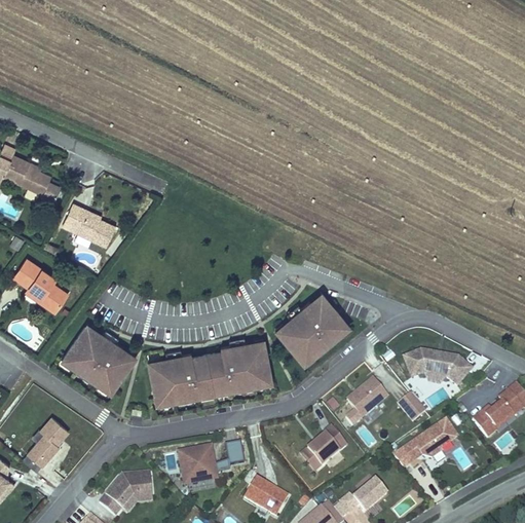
[(21,183),(40,191),(44,193),(43,197),(54,202),(62,187),(50,182),(52,176),(40,171),(28,165),(29,162),(13,155),(15,149),(3,144),(0,152),(0,184),(4,176),(21,183)]
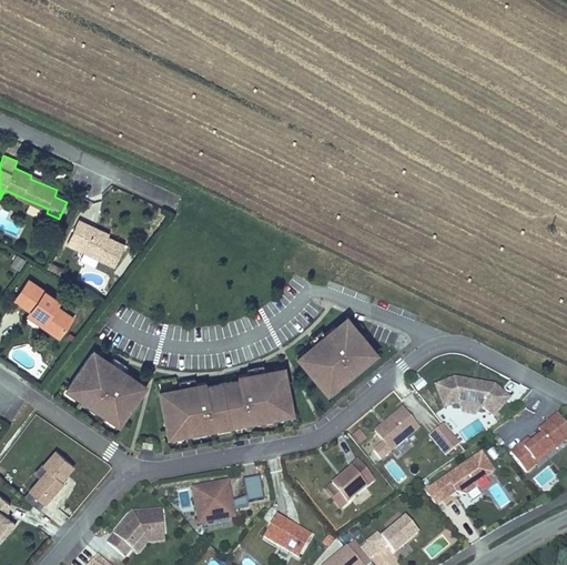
[(43,184),(46,181),(31,175),(30,179),(43,184)]
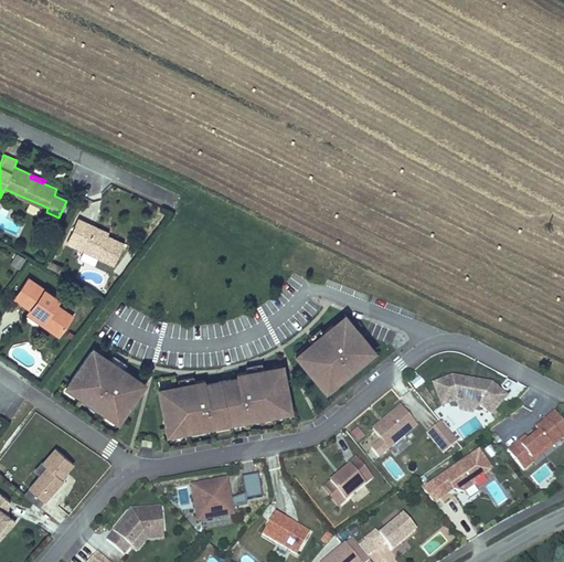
[(39,213),(43,205),(22,197),(20,200),(29,204),(28,208),(39,213)]
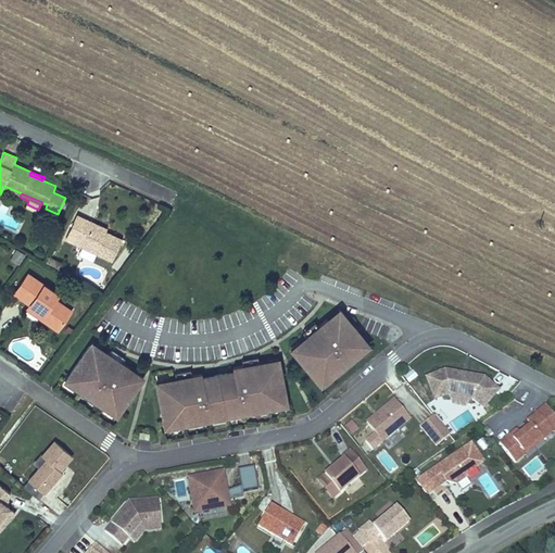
[(86,216),(78,213),(72,227),(80,231),(86,216)]
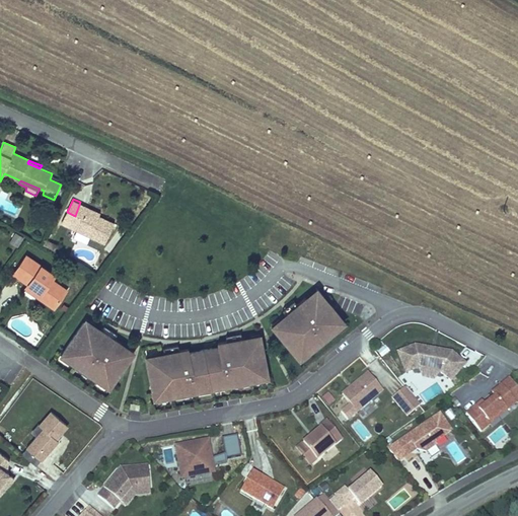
[(78,228),(91,234),(106,241),(115,222),(98,215),(86,209),(88,206),(80,202),(75,216),(67,212),(63,221),(78,228)]
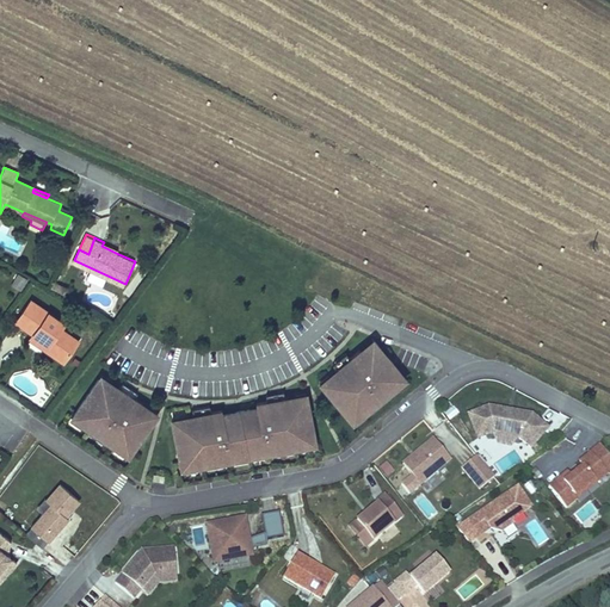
[(116,253),(118,248),(104,242),(102,246),(116,253)]
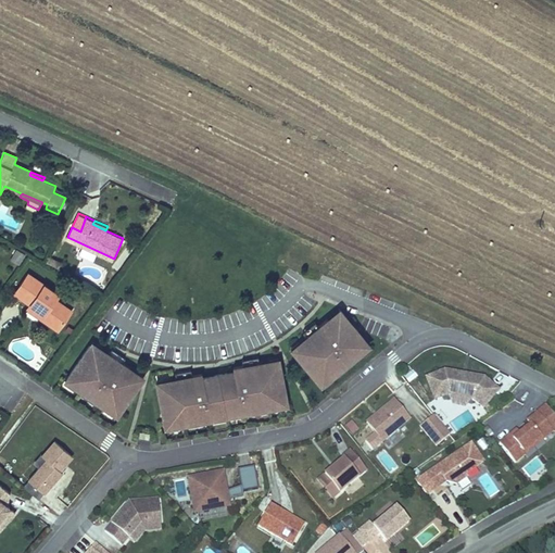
[(19,261),(24,251),(16,244),(9,255),(19,261)]
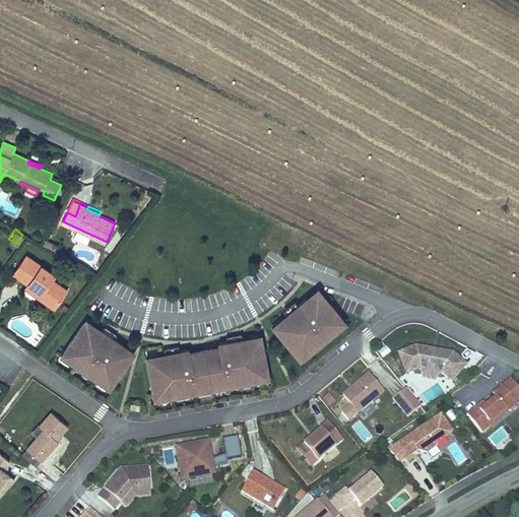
[(86,245),(91,235),(78,229),(74,239),(86,245)]
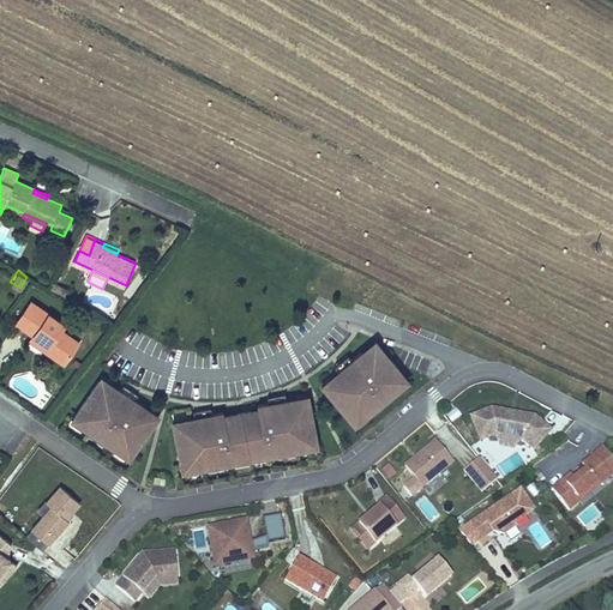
[(48,342),(44,348),(60,360),(76,339),(59,328),(64,321),(30,299),(14,318),(32,331),(48,342)]
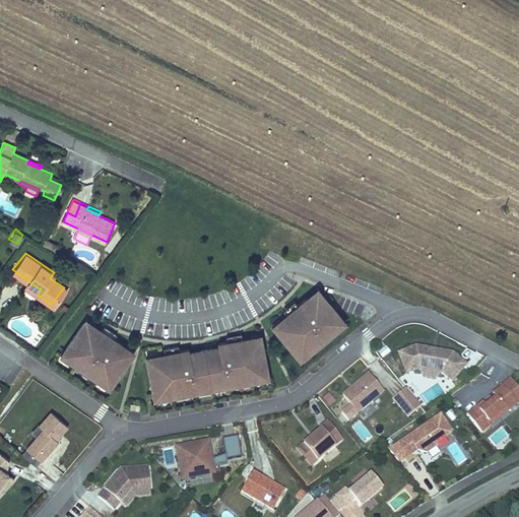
[(27,280),(24,284),(38,295),(41,289),(27,280)]
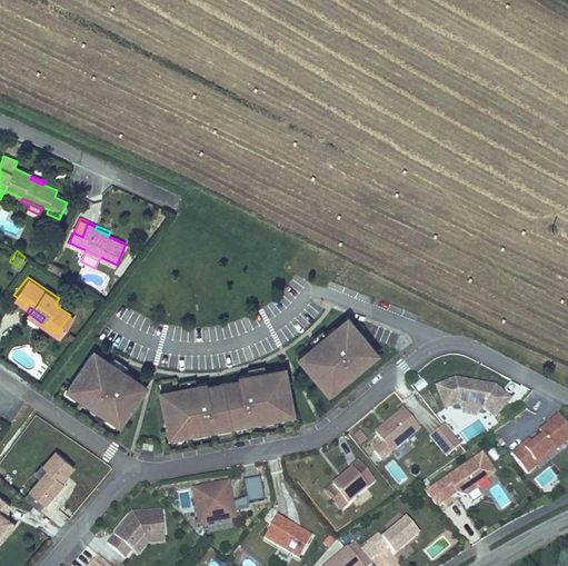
[(361,356),(374,346),(349,316),(327,334),(315,344),(317,346),(301,359),(329,393),(352,373),(351,370),(365,360),(361,356)]
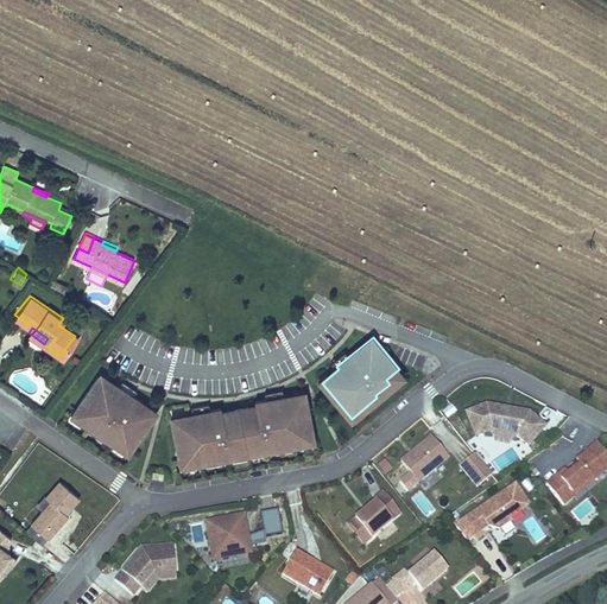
[(336,367),(349,356),(346,350),(333,362),(336,367)]
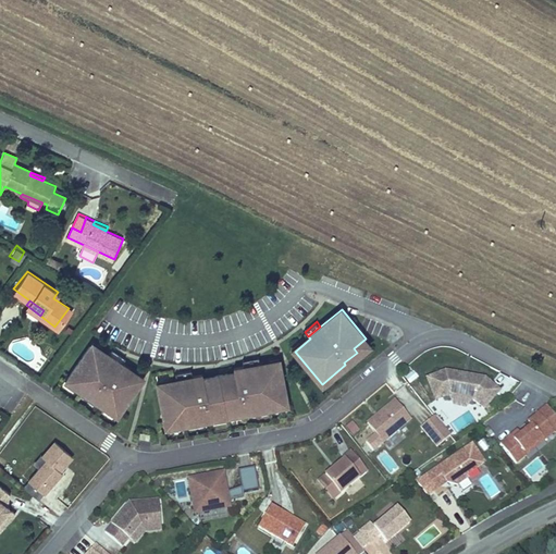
[(295,352),(310,339),(308,336),(293,348),(295,352)]
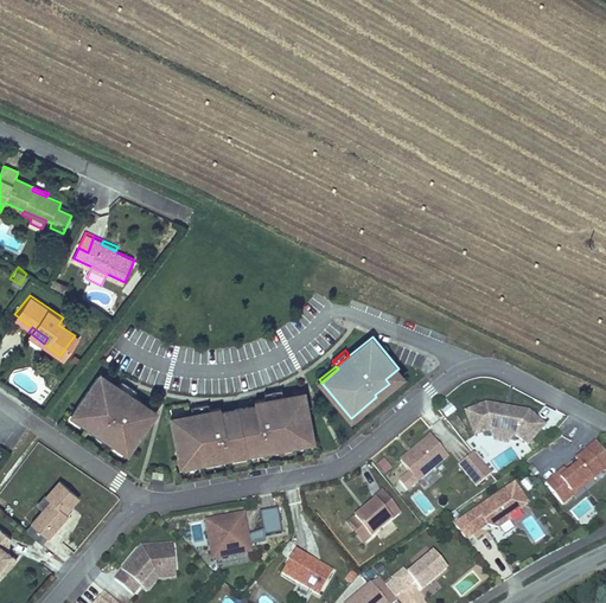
[(376,397),(403,376),(399,369),(386,379),(389,384),(375,395),(376,397)]
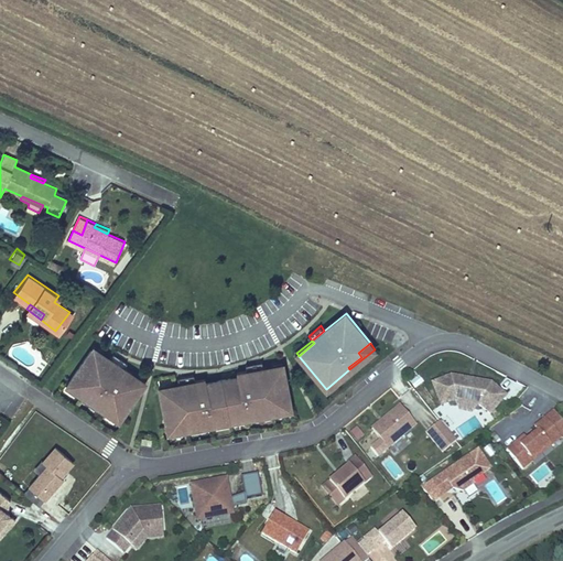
[(110,356),(95,344),(91,347),(108,358),(110,356)]
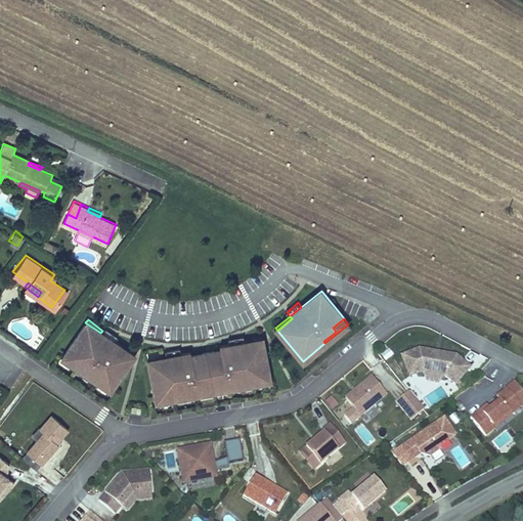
[(115,384),(134,356),(122,347),(123,345),(116,339),(102,331),(100,333),(85,322),(63,355),(73,361),(86,372),(87,370),(99,379),(102,375),(115,384)]
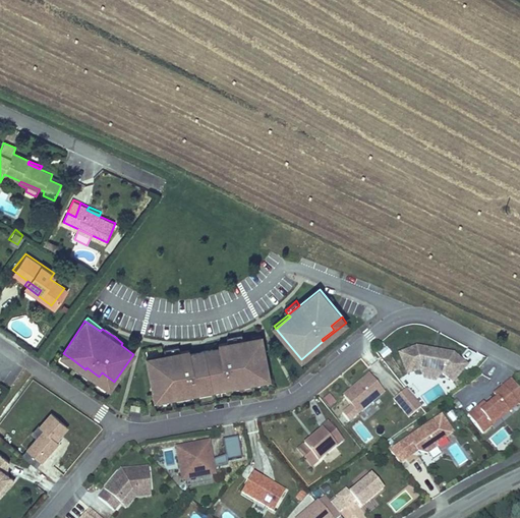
[(118,333),(106,324),(102,329),(115,337),(118,333)]
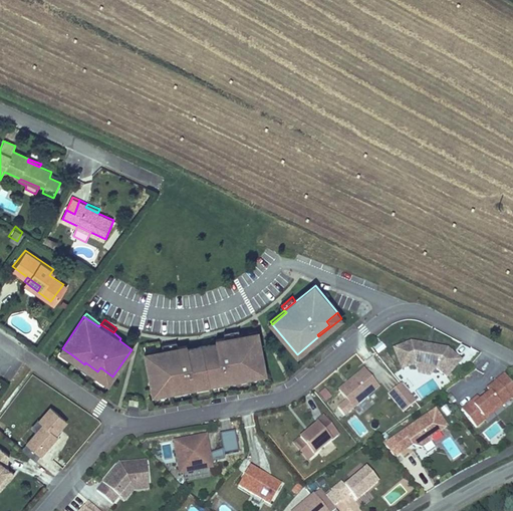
[(240,333),(239,328),(225,331),(225,336),(240,333)]
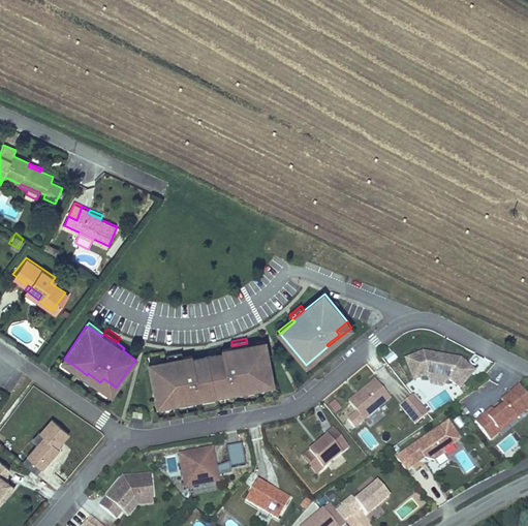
[(273,380),(267,343),(248,347),(247,343),(231,346),(222,348),(223,351),(193,357),(193,353),(183,354),(168,358),(168,362),(150,365),(157,404),(168,402),(168,404),(186,402),(185,399),(200,397),(199,393),(214,390),(229,388),(229,392),(245,390),(244,385),(273,380)]
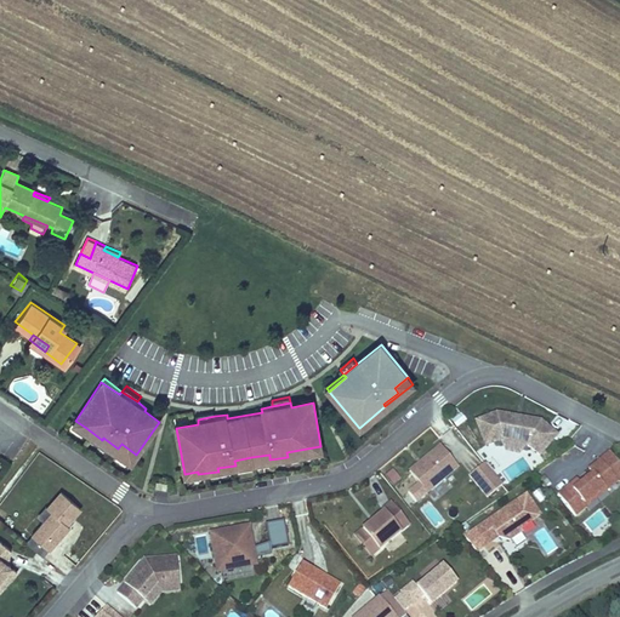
[(160,418),(146,409),(144,411),(159,422),(160,418)]
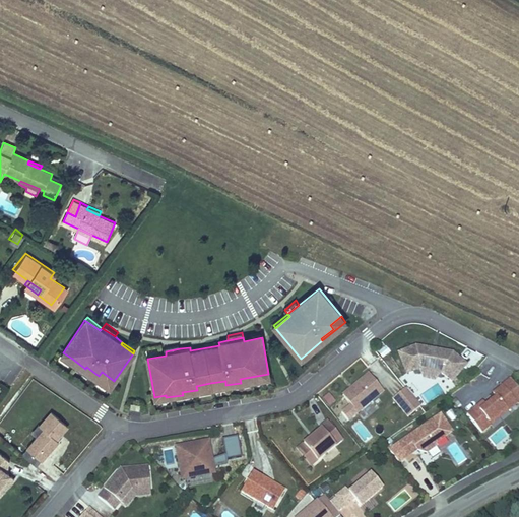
[(180,348),(179,343),(164,346),(166,351),(180,348)]
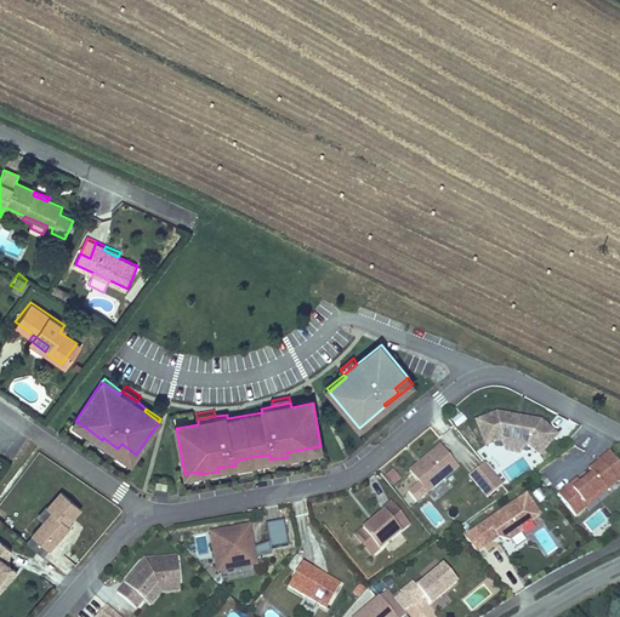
[(539,456),(555,436),(539,423),(495,415),(476,423),(484,446),(500,440),(502,446),(522,450),(525,445),(539,456)]
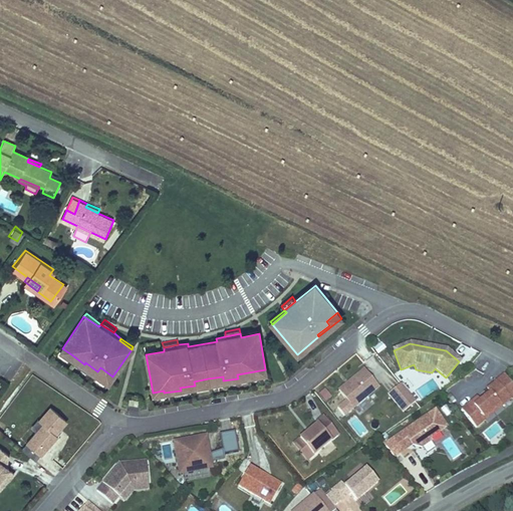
[(112,376),(100,367),(97,371),(85,362),(84,364),(108,382),(112,376)]
